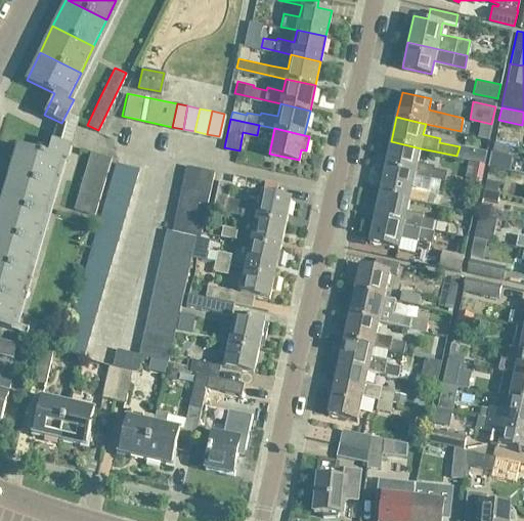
[(17,143),(9,173),(52,185),(60,158),(66,160),(70,145),(51,140),(48,153),(17,143)]
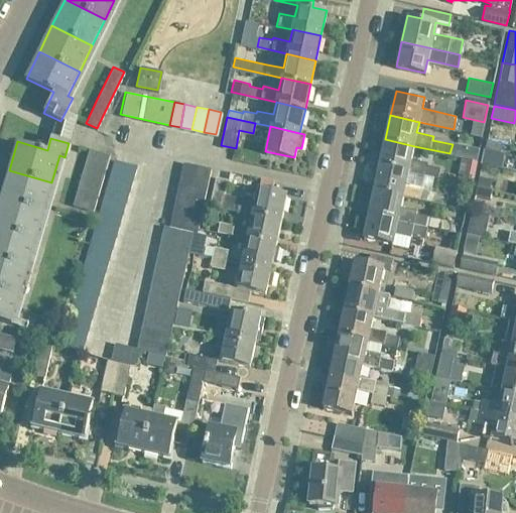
[(385,139),(379,164),(425,174),(437,176),(439,167),(426,164),(427,162),(411,159),(414,146),(385,139)]
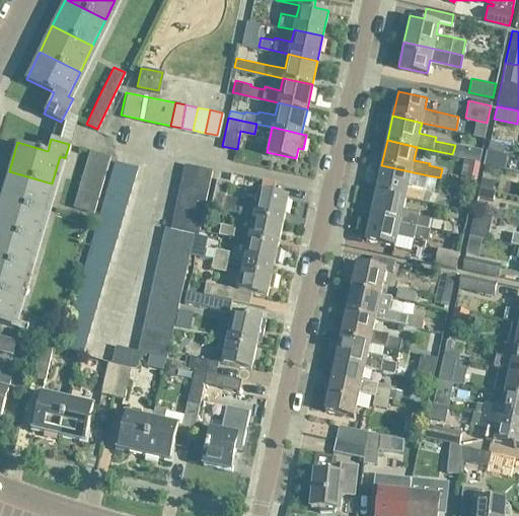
[(487,147),(484,163),(497,166),(501,151),(503,152),(505,143),(490,140),(488,147),(487,147)]
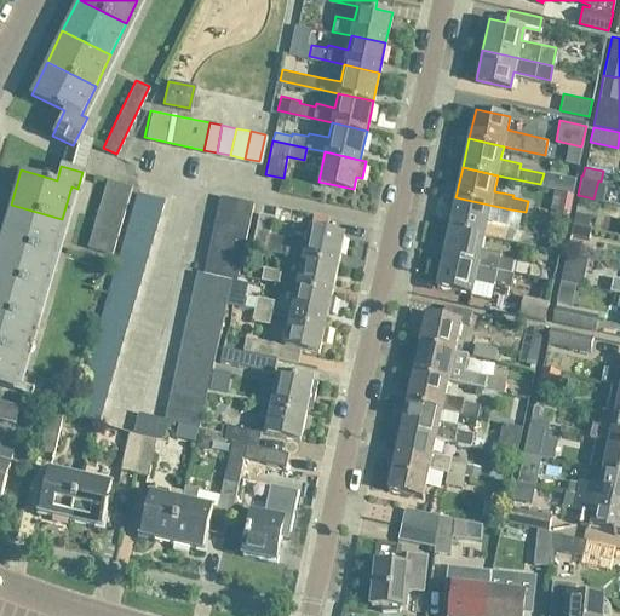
[(132,185),(107,178),(87,246),(112,253),(132,185)]
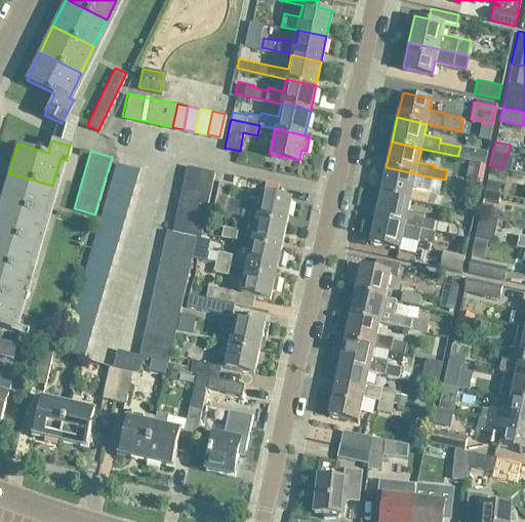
[(117,161),(113,172),(135,178),(138,167),(117,161)]
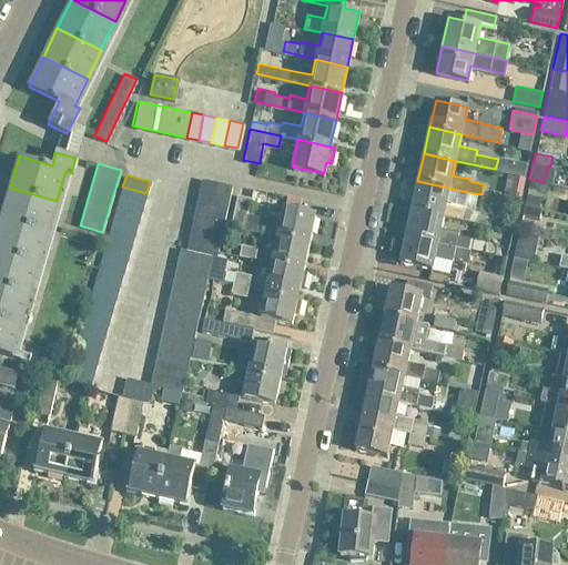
[(526,177),(524,177),(514,174),(510,192),(521,194),(526,177)]
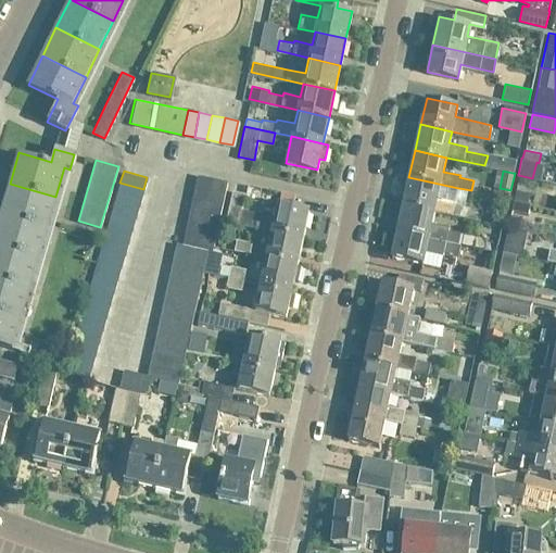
[(194,184),(224,190),(226,179),(198,173),(194,184)]
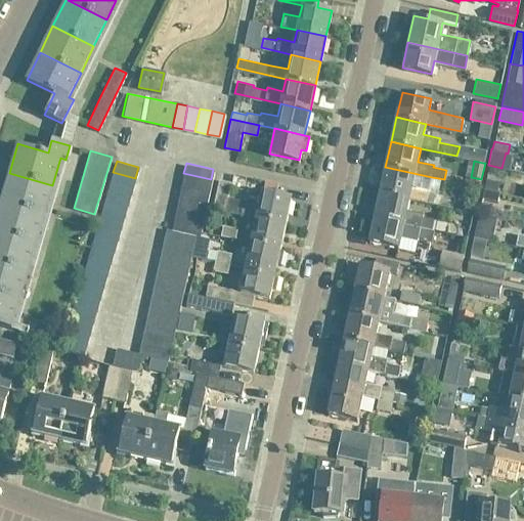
[(432,177),(385,167),(380,191),(409,198),(439,204),(439,205),(447,206),(449,196),(430,191),(430,189),(429,189),(432,177)]
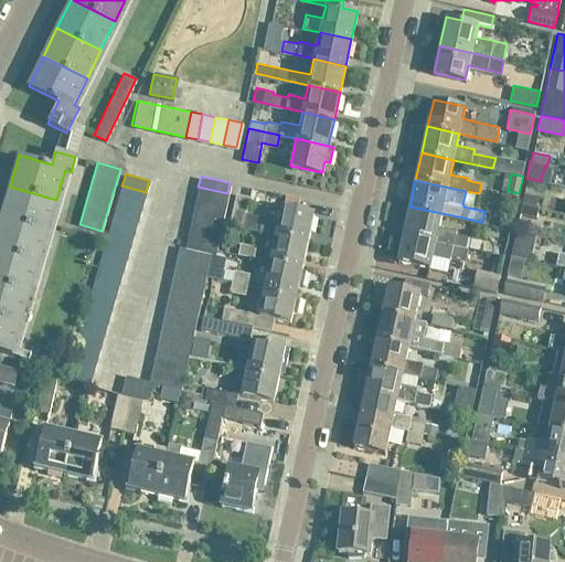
[(121,186),(118,199),(141,205),(146,192),(121,186)]
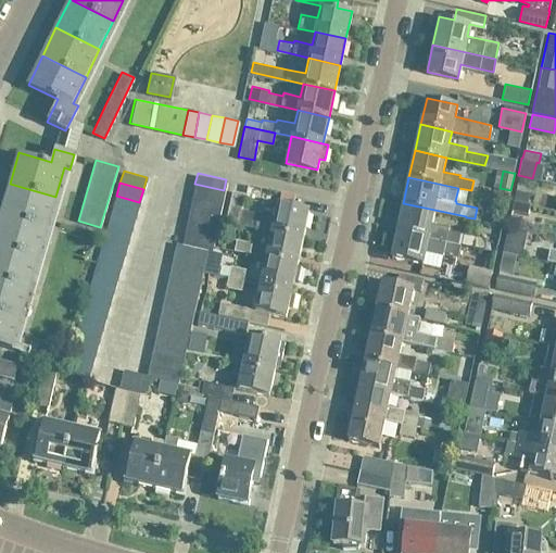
[(555,184),(546,183),(544,197),(555,199),(555,184)]
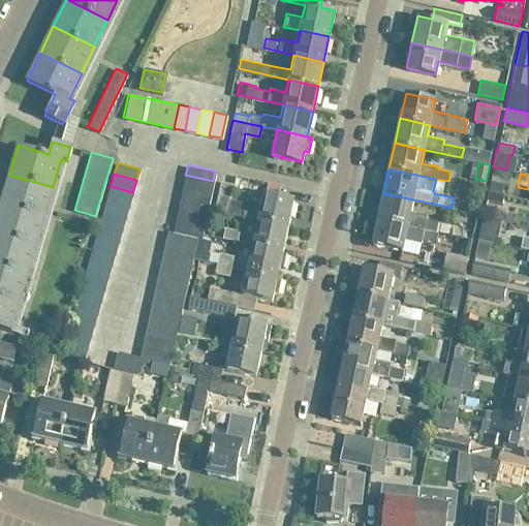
[(53,187),(9,175),(1,204),(44,216),(53,187)]
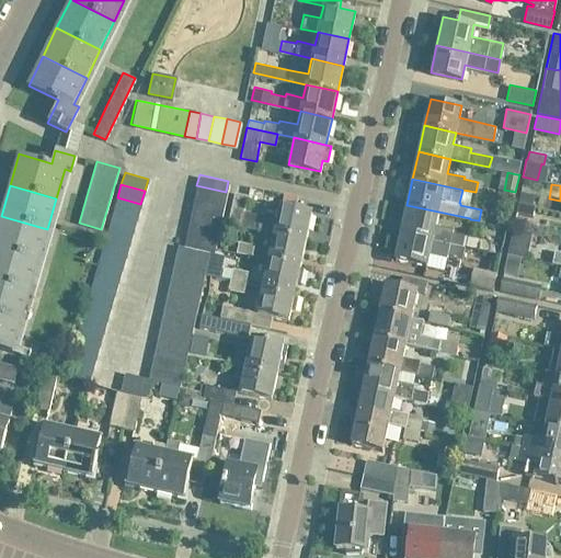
[(226,192),(196,185),(194,197),(224,204),(226,192)]
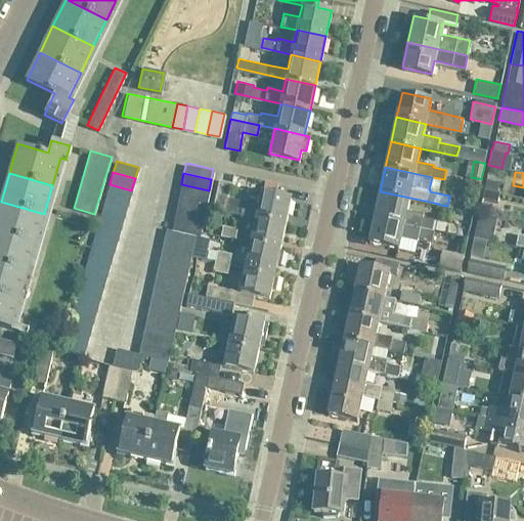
[(486,177),(484,188),(496,191),(498,180),(486,177)]
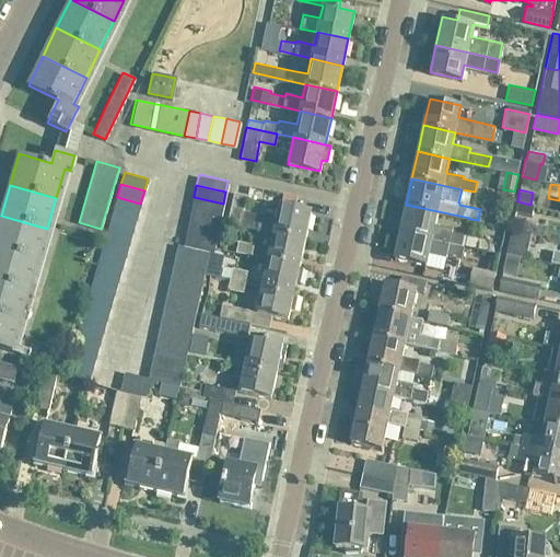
[(247,195),(246,195),(234,192),(228,221),(272,231),(304,238),(310,210),(279,202),(276,217),(244,210),(247,195)]
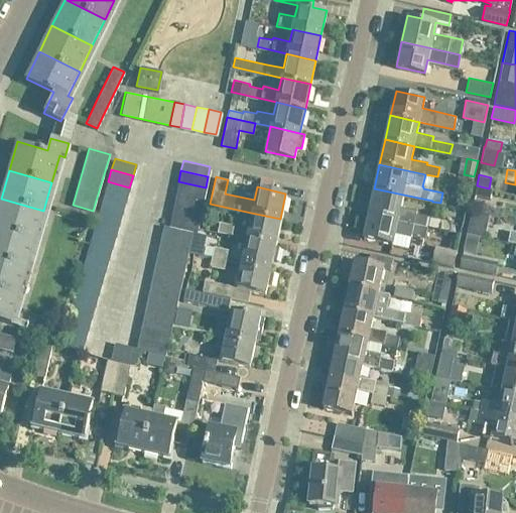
[(129,187),(108,181),(105,193),(126,199),(129,187)]
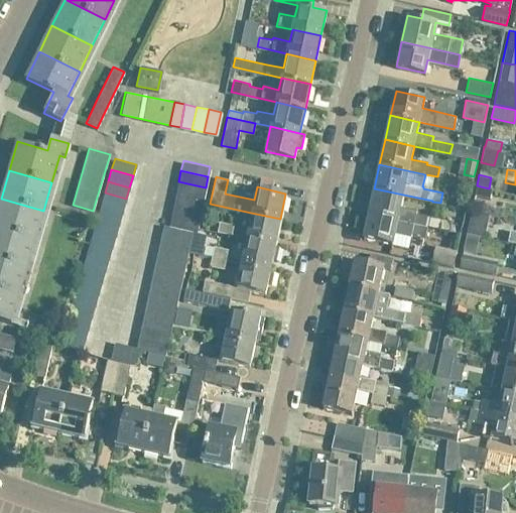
[(206,187),(178,181),(175,193),(203,198),(206,187)]
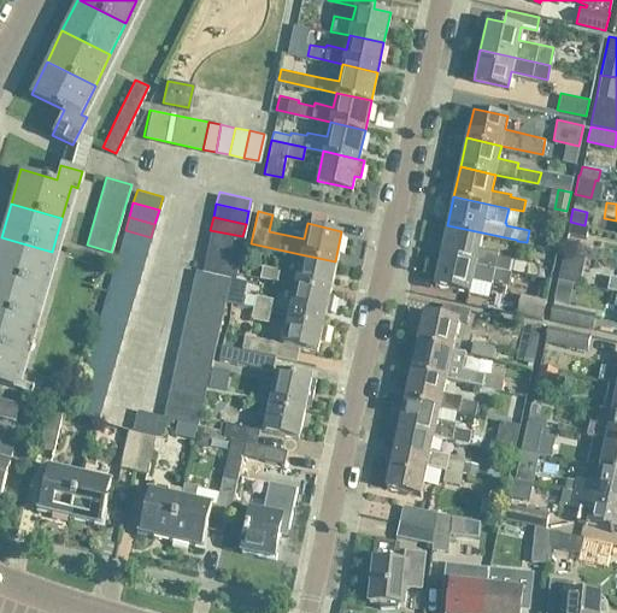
[(570,222),(568,233),(586,236),(588,225),(585,225),(570,222)]
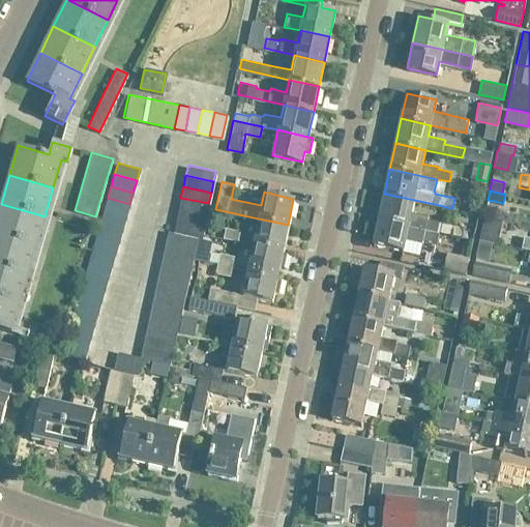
[(384,194),(379,218),(439,232),(445,233),(450,234),(451,229),(449,224),(441,222),(427,218),(428,214),(412,211),(414,200),(384,194)]
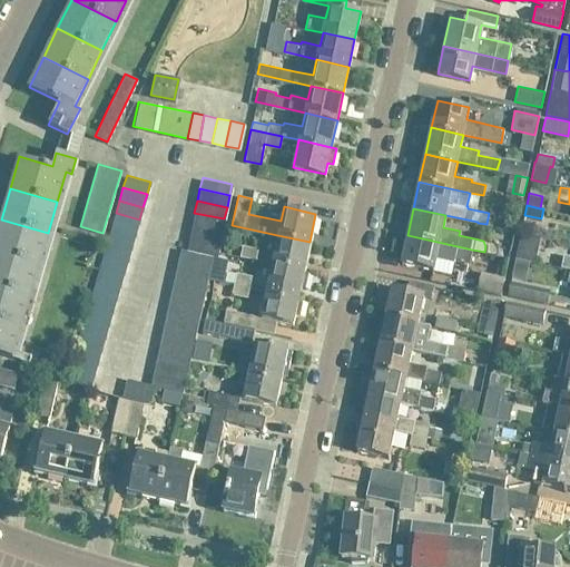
[(116,213),(111,226),(136,233),(139,220),(116,213)]
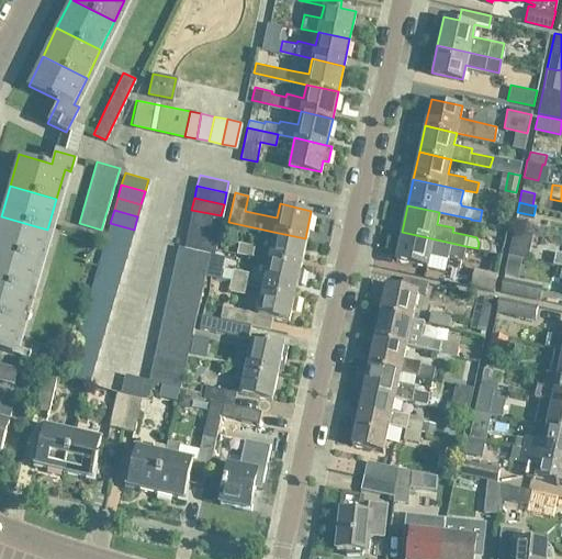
[(191,210),(189,222),(218,227),(221,215),(191,210)]
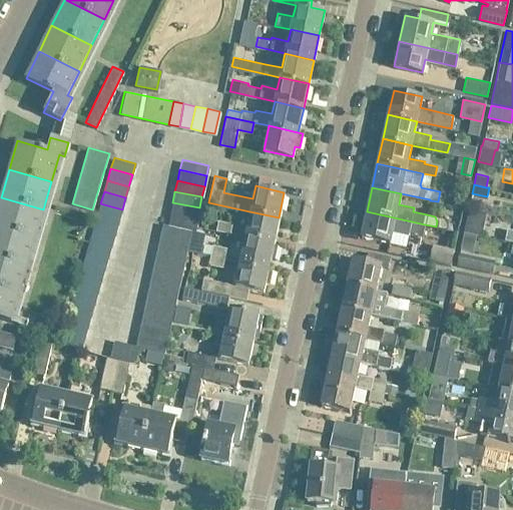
[(1,197),(0,198),(0,226),(34,237),(43,209),(1,197)]
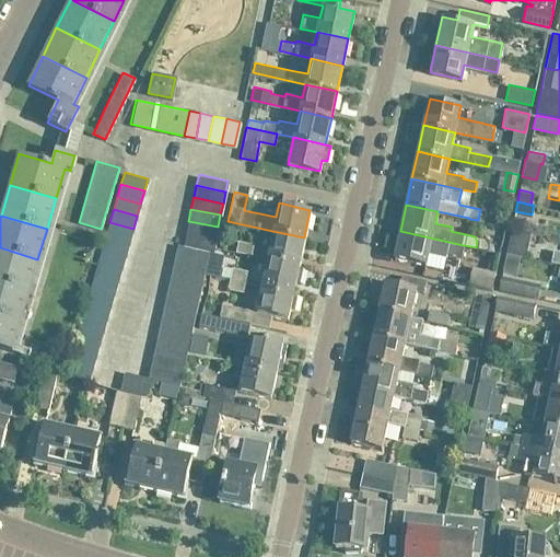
[(188,221),(186,232),(214,239),(218,227),(188,221)]
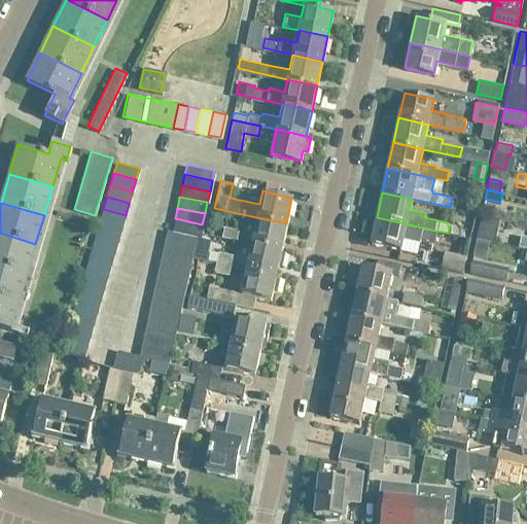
[(103,209),(100,220),(121,226),(126,215),(103,209)]
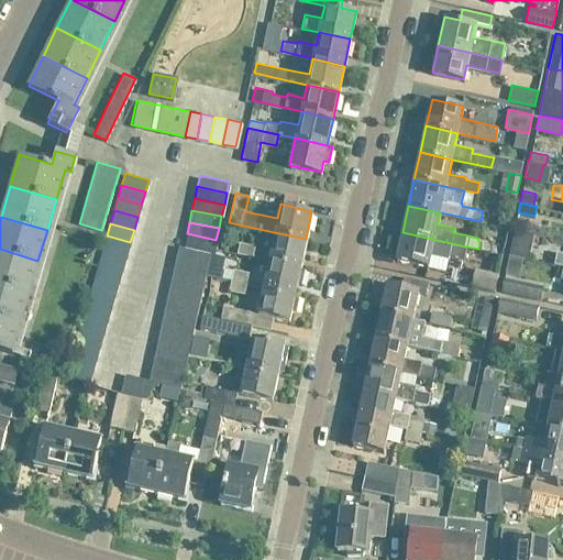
[(533,232),(515,229),(508,254),(528,259),(533,232)]
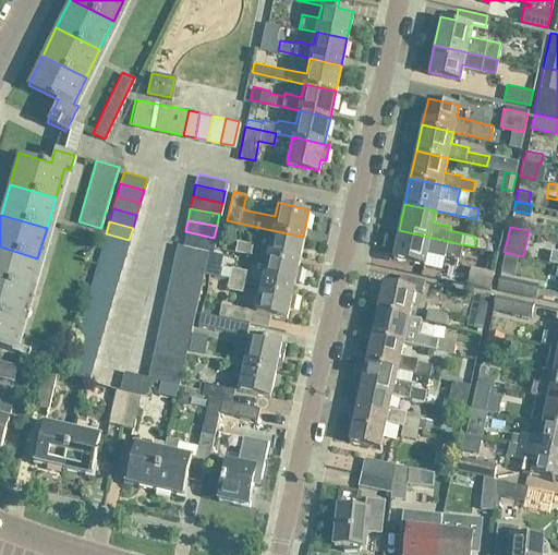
[(271,230),(266,256),(298,263),(303,237),(271,230)]
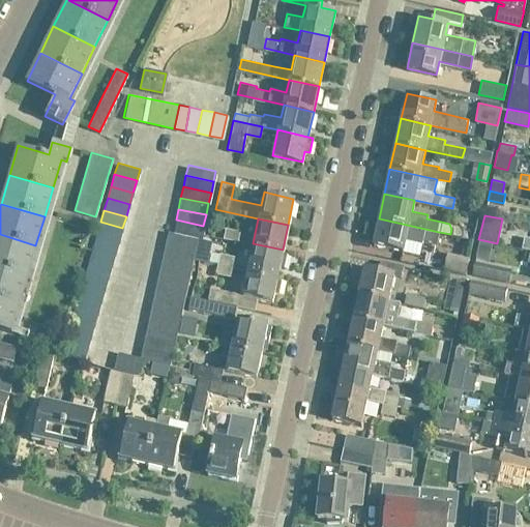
[(439,232),(379,218),(374,244),(403,251),(406,239),(421,243),(422,239),(436,242),(439,232)]
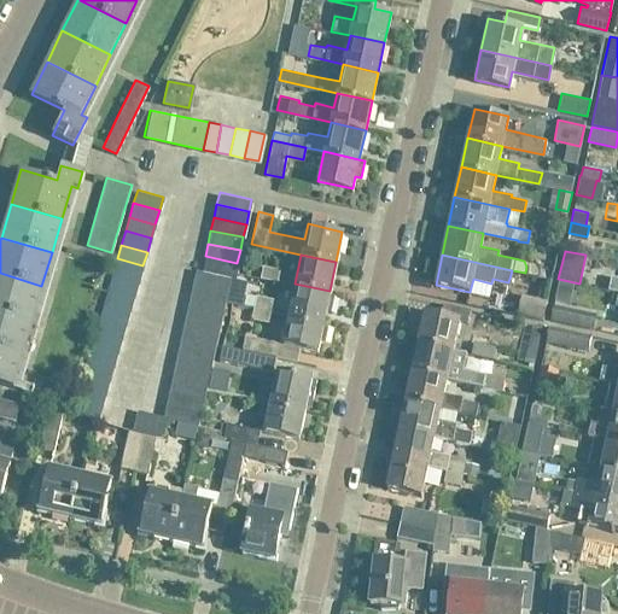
[(205,256),(202,270),(231,276),(234,278),(237,263),(205,256)]
